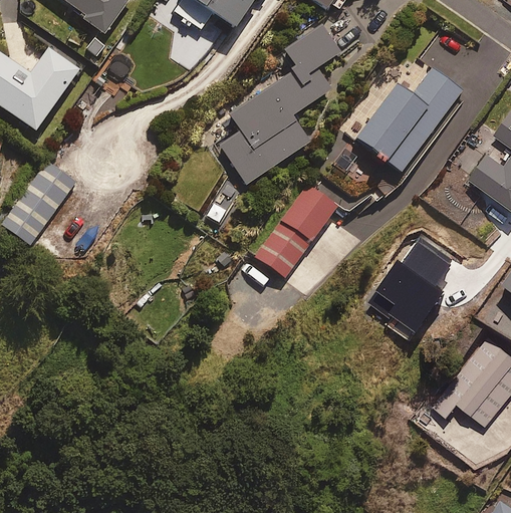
[(64,0),(82,12),(80,16),(105,33),(128,0),(64,0)]
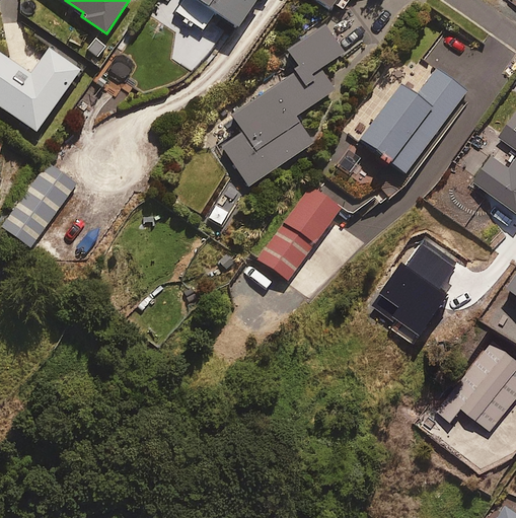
[(176,0),(171,8),(204,30),(216,12),(237,27),(254,0),(176,0)]
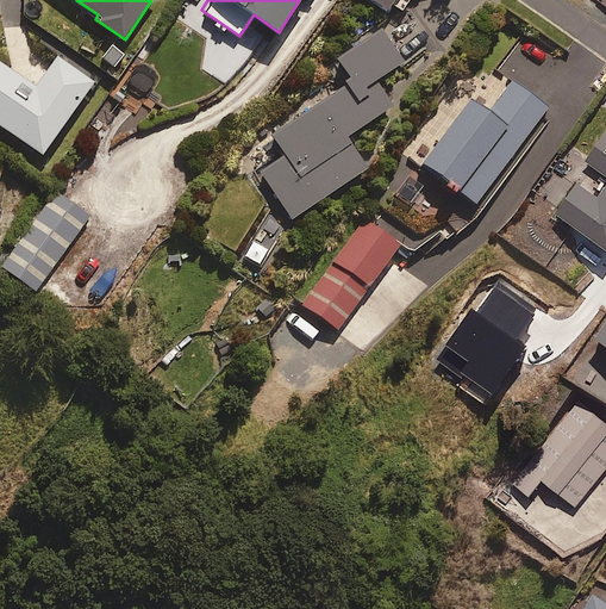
[(404,62),(381,29),(337,58),(353,81),(273,135),(287,155),(252,178),(266,197),(269,194),(288,222),(367,167),(347,137),(393,105),(376,80),(404,62)]
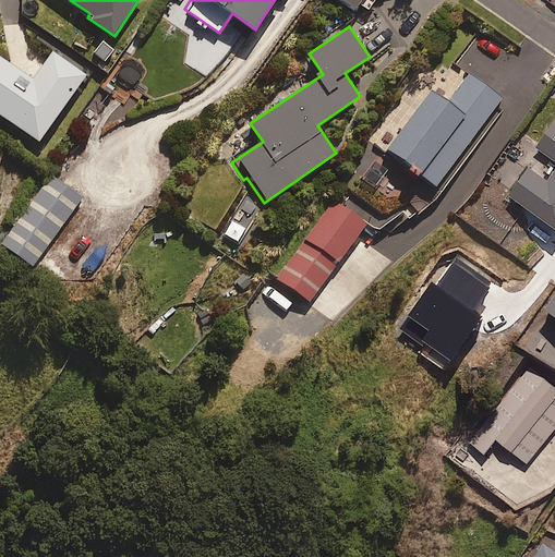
[(33,80),(0,57),(0,114),(38,142),(85,75),(52,51),(33,80)]
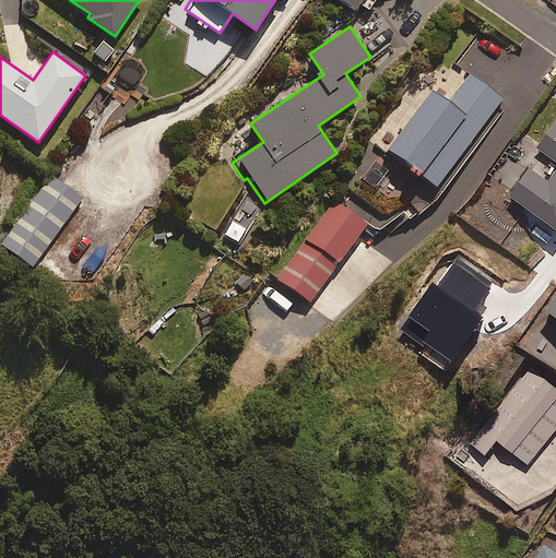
[(504,99),(470,72),(447,102),(426,85),(381,144),(436,187),(504,99)]
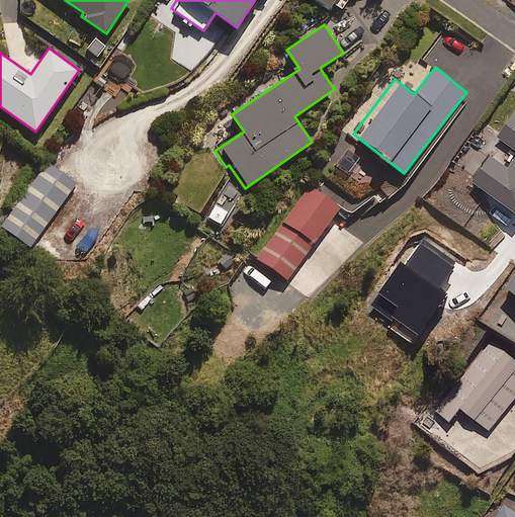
[(514,130),(507,141),(514,146),(514,159),(509,167),(492,155),(475,178),(514,207),(514,130)]
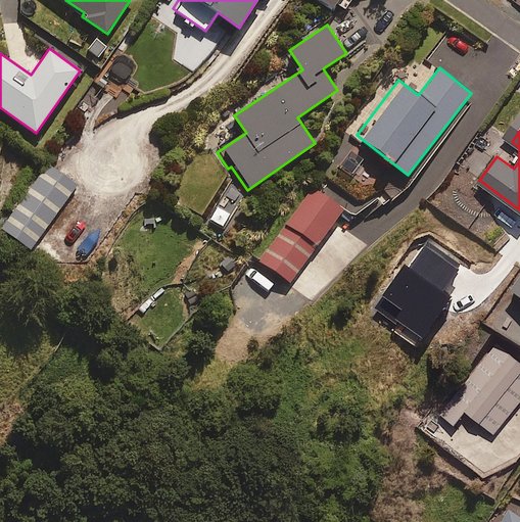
[(78,186),(48,163),(0,227),(30,249),(78,186)]
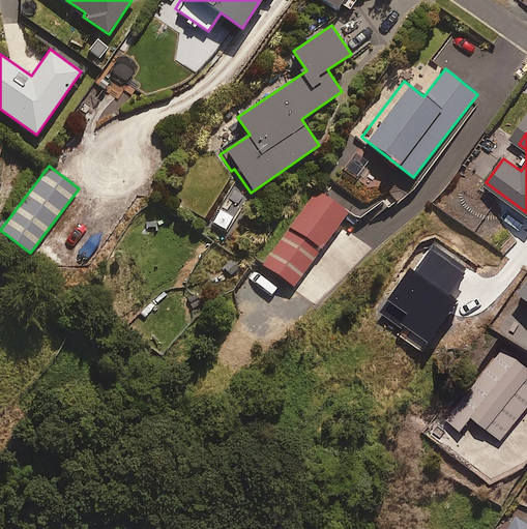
[(348,211),(318,188),(263,263),(294,286),(348,211)]
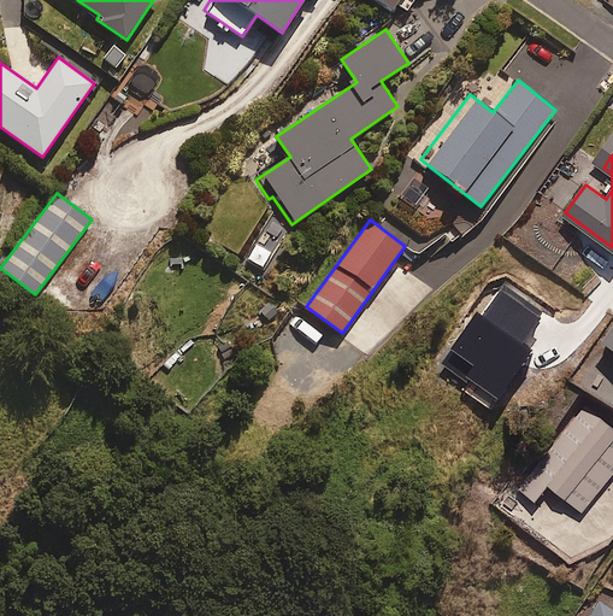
[(612,426),(603,418),(549,480),(583,510),(612,476),(612,426)]
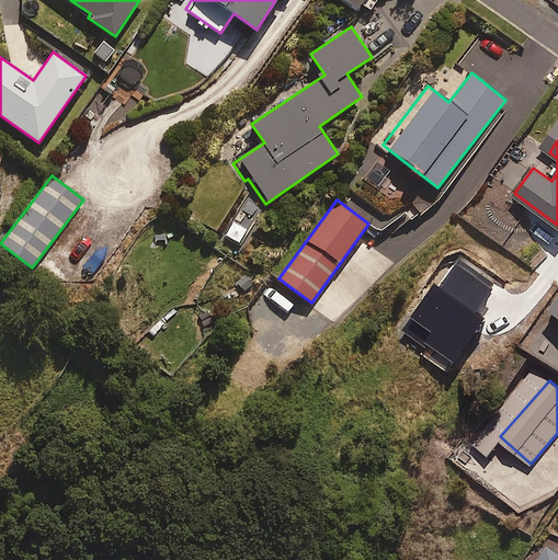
[(557,555),(546,547),(537,559),(557,559),(557,555)]
